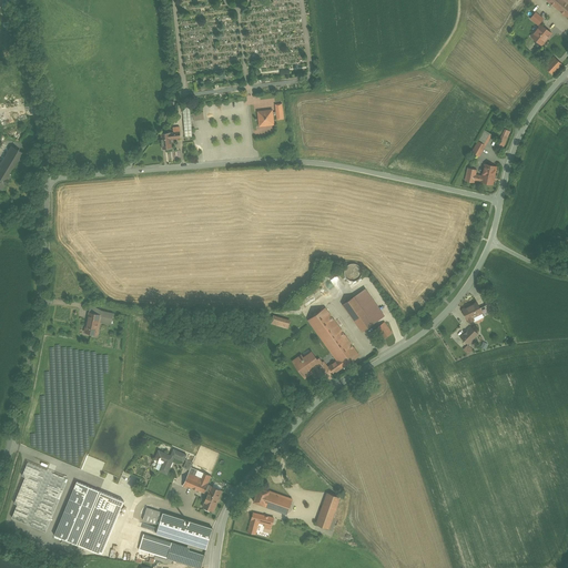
[(567,17),(567,0),(546,0),(567,18),(567,17)]
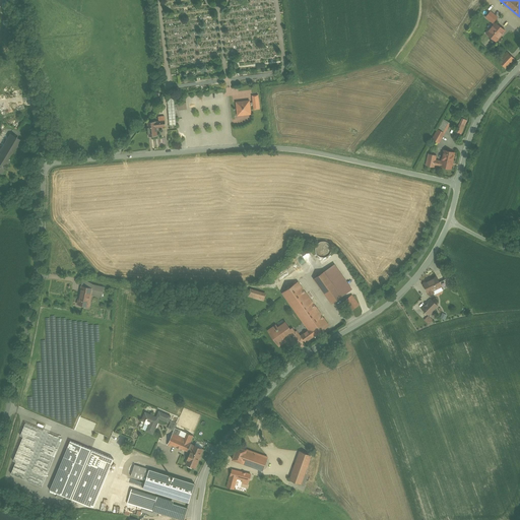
[(491,11),(485,17),(493,22),(497,17),(491,11)]
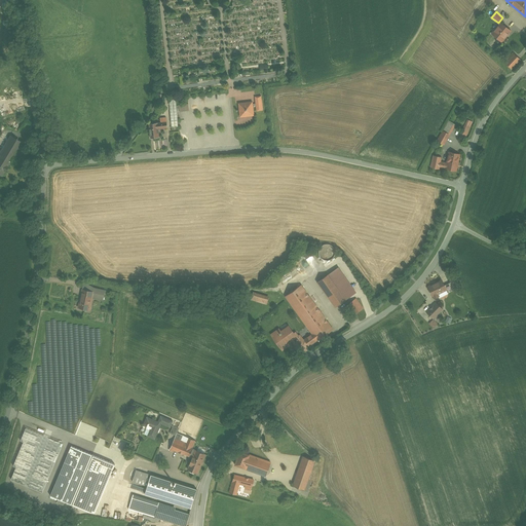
[(501,23),(492,34),(501,41),(505,36),(511,31),(501,23)]
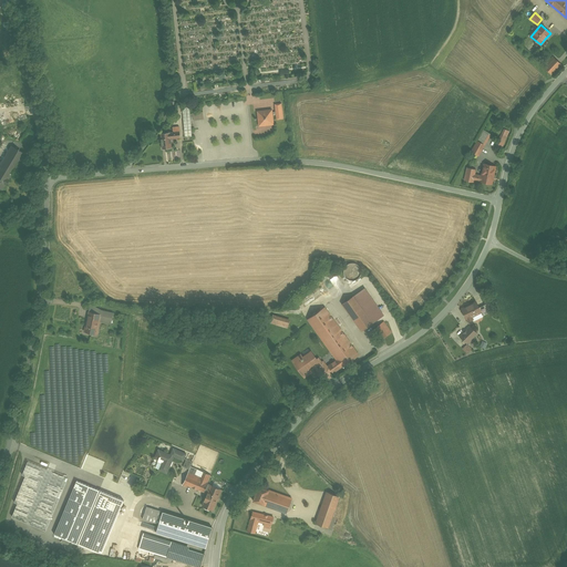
[(563,65),(554,58),(545,68),(553,75),(563,65)]
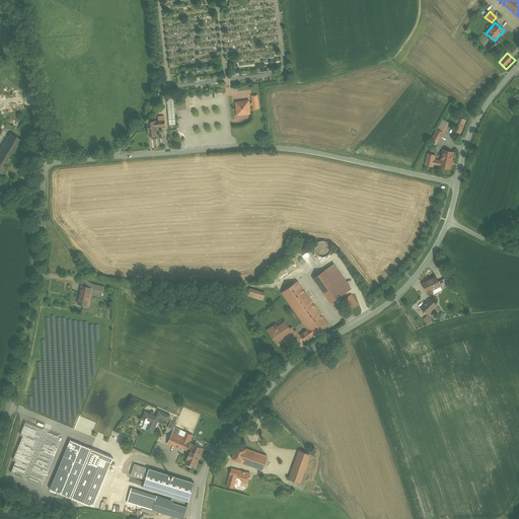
[(257,94),(251,95),(252,101),(248,102),(248,105),(249,105),(252,104),(253,109),(260,108),(257,94)]
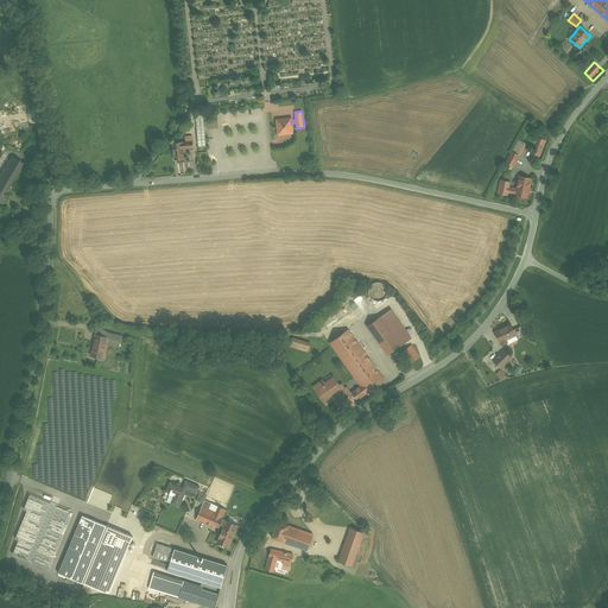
[(291,119),(278,120),(279,133),(292,132),(291,124),(291,120),(291,119)]
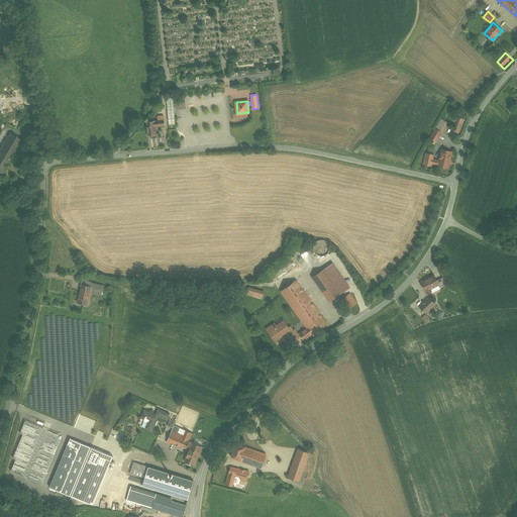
[(154,120),(146,121),(148,135),(157,134),(156,126),(154,120)]
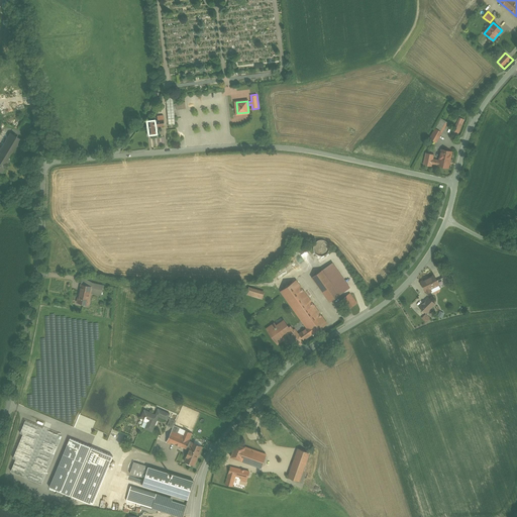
[(441,132),(435,128),(430,138),(436,141),(441,132)]
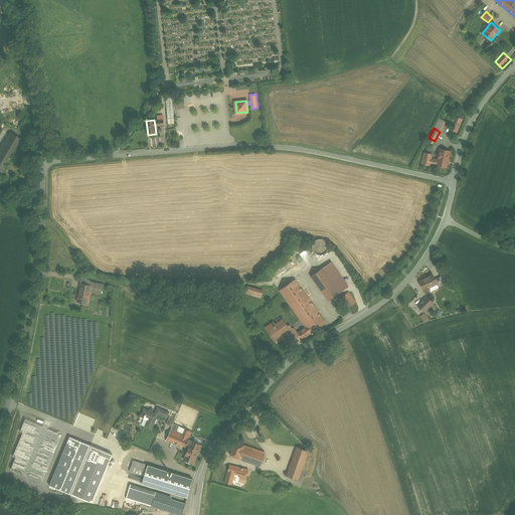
[(21,139),(10,132),(0,148),(0,151),(10,158),(21,139)]
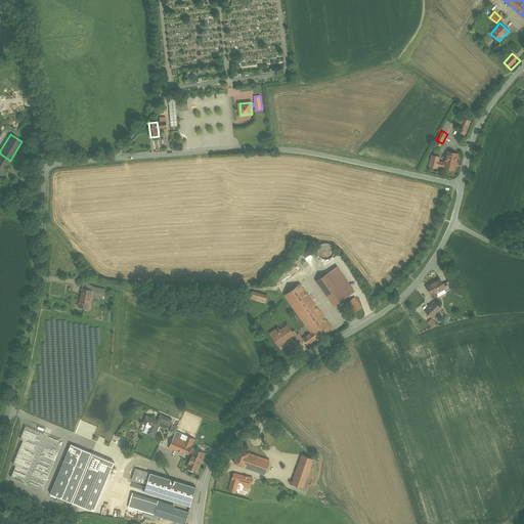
[(457,154),(447,151),(445,162),(444,168),(454,170),(457,154)]
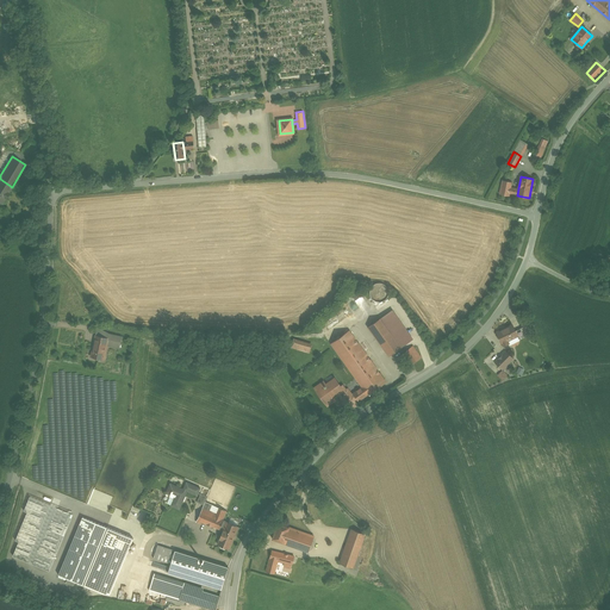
[(12,187),(0,179),(0,201),(2,204),(5,198),(6,199),(10,193),(8,193),(12,187)]
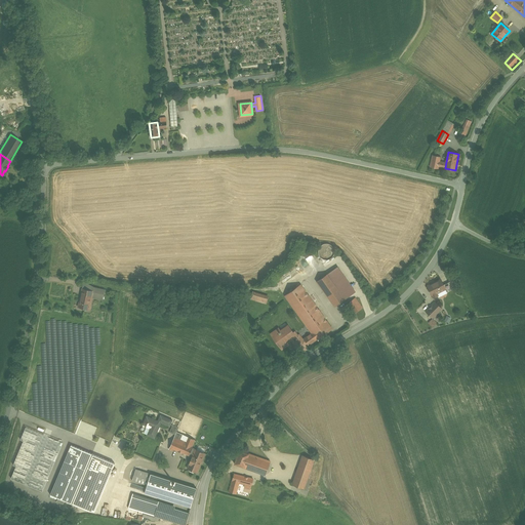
[(440,157),(433,155),(430,167),(438,169),(438,166),(445,168),(446,162),(440,161),(440,157)]
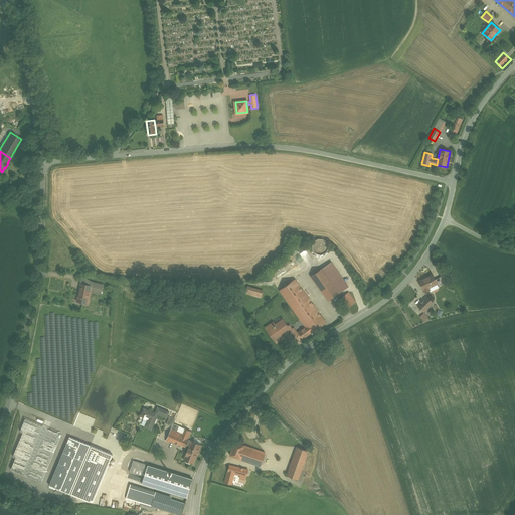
[(339,293),(321,269),(311,276),(329,301),(339,293)]
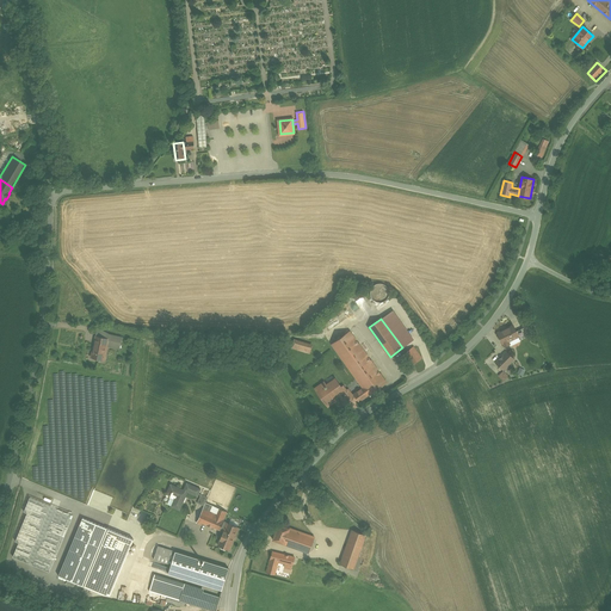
[(513,325),(498,333),(505,346),(510,344),(508,341),(518,337),(516,332),(513,325)]
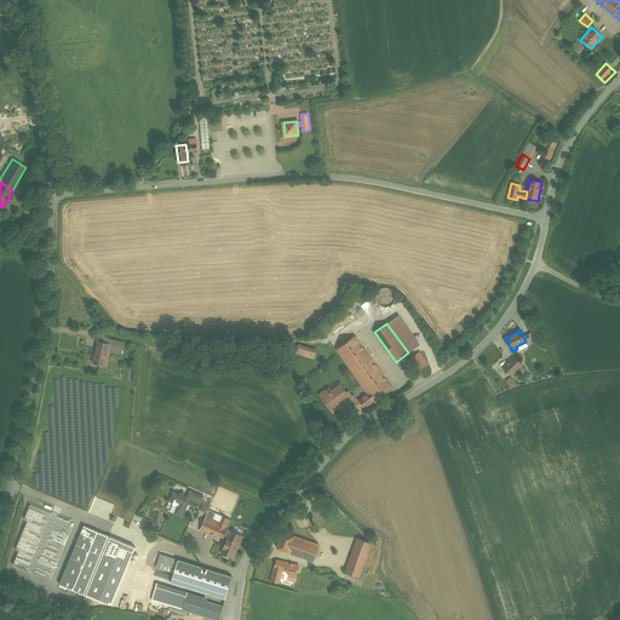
[(530,333),(523,337),(526,342),(528,345),(534,342),(530,333)]
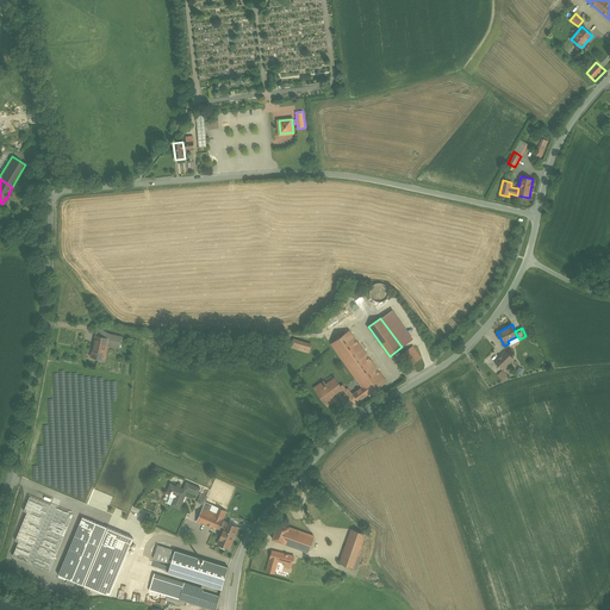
[(386,381),(349,330),(331,343),(362,387),(367,394),(368,394),(386,381)]
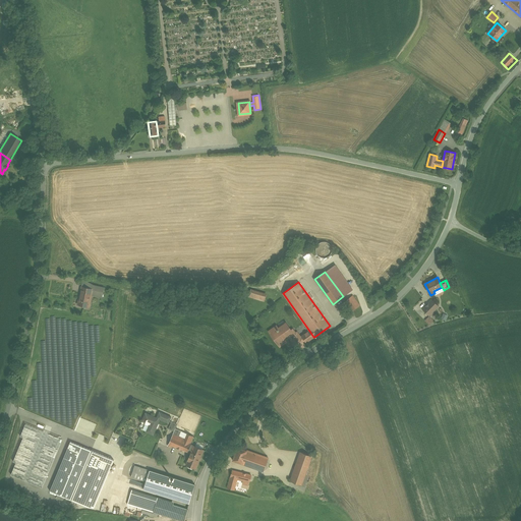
[(104,288),(93,285),(93,289),(91,296),(94,297),(94,295),(102,296),(104,288)]
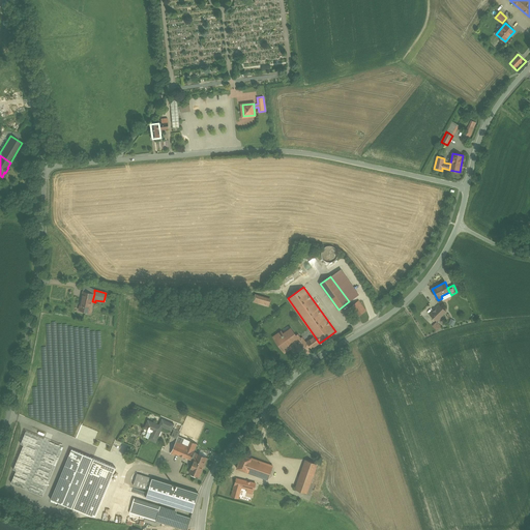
[(94,294),(83,292),(80,310),(83,311),(83,313),(86,313),(86,312),(90,313),(92,301),(94,294)]
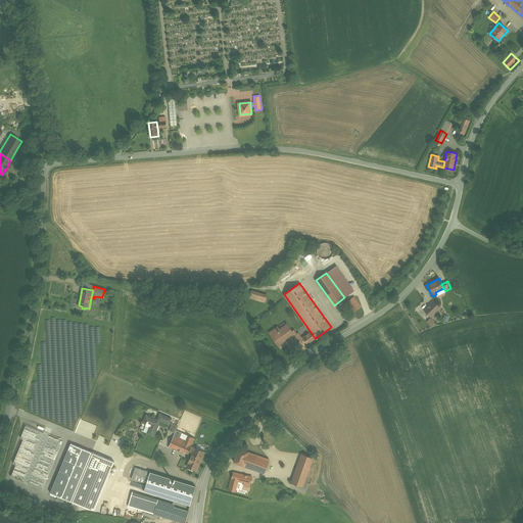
[(268,294),(252,290),(249,297),(266,302),(267,297),(268,294)]
